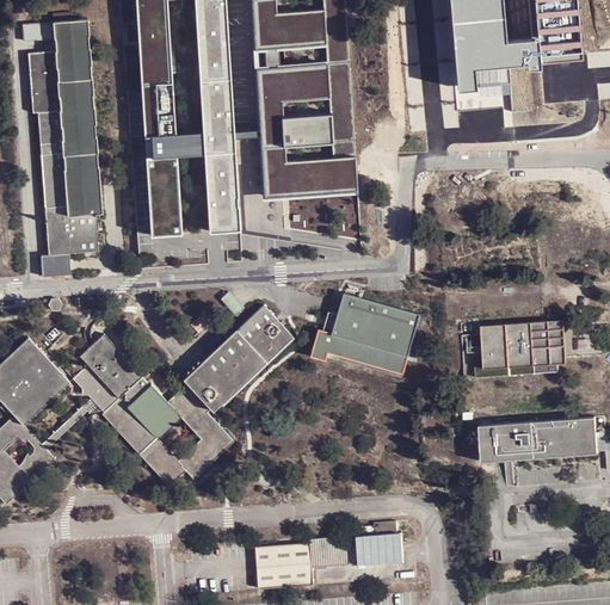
[(134,0),(149,234),(180,233),(176,155),(174,135),(166,1),(195,0),(202,134),(203,154),(208,232),(240,229),(234,136),(225,0),(134,0)]
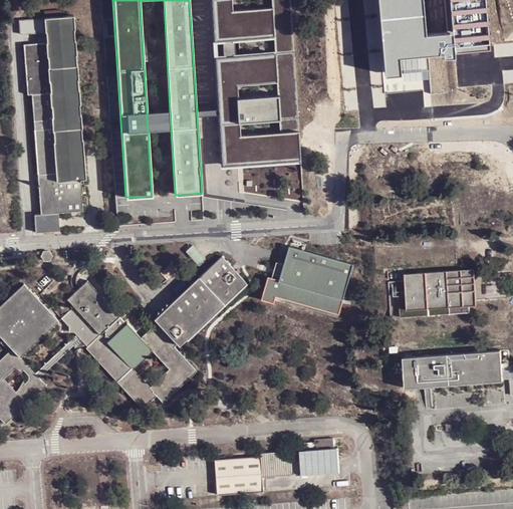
[(214,0),(220,113),(223,165),(299,162),(291,0),(214,0)]
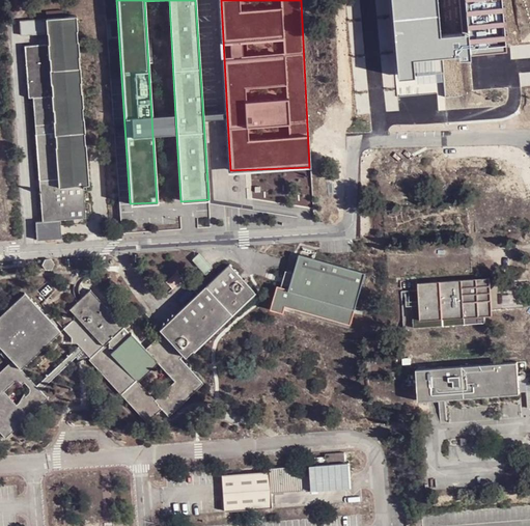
[(393,0),(400,72),(443,68),(445,91),(463,90),(459,56),(467,55),(466,43),(475,42),(475,47),(514,44),(510,0),(393,0)]
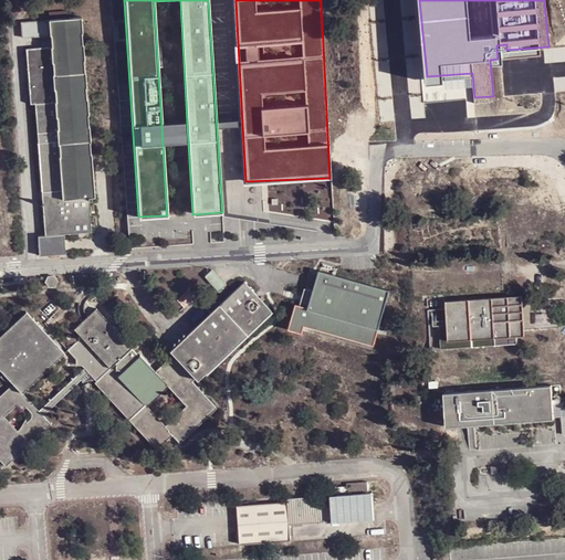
[(49,4),(50,14),(69,13),(67,3),(49,4)]
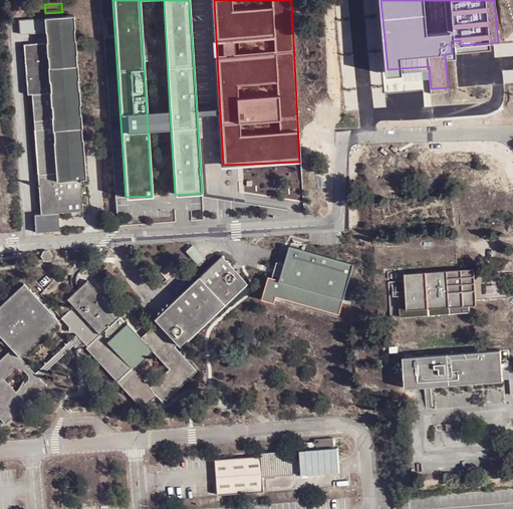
[(44,17),(45,32),(45,42),(49,92),(31,94),(39,214),(56,213),(81,211),(80,182),(83,182),(83,179),(85,179),(82,137),(73,15),(44,17)]
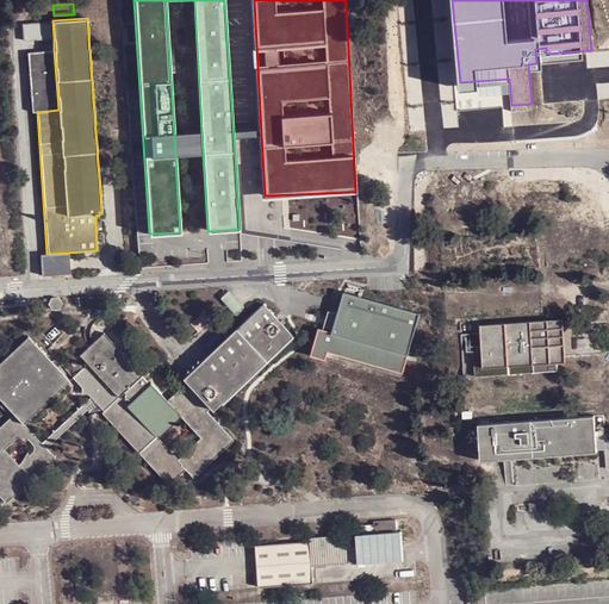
[(54,38),(53,20),(20,23),(22,39),(54,38)]
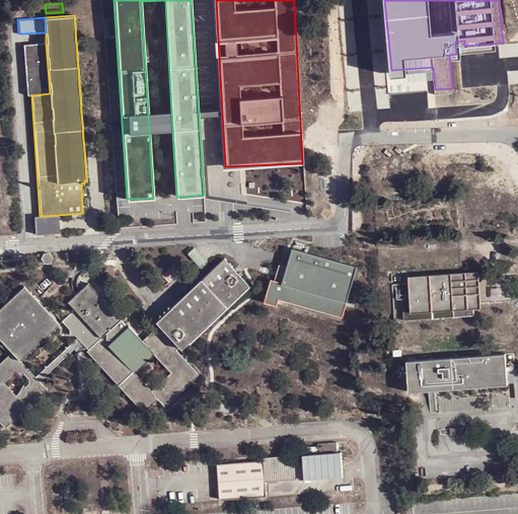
[(46,43),(22,44),(25,94),(30,94),(31,95),(50,93),(46,43)]
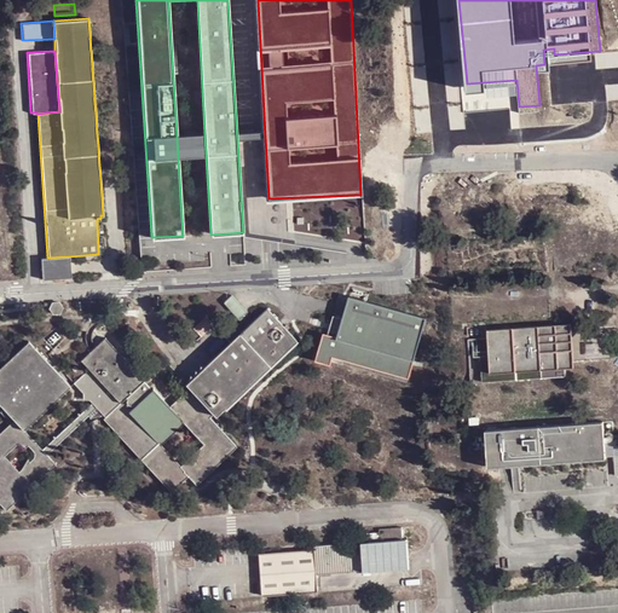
[(204,136),(177,137),(178,157),(206,156),(204,136)]
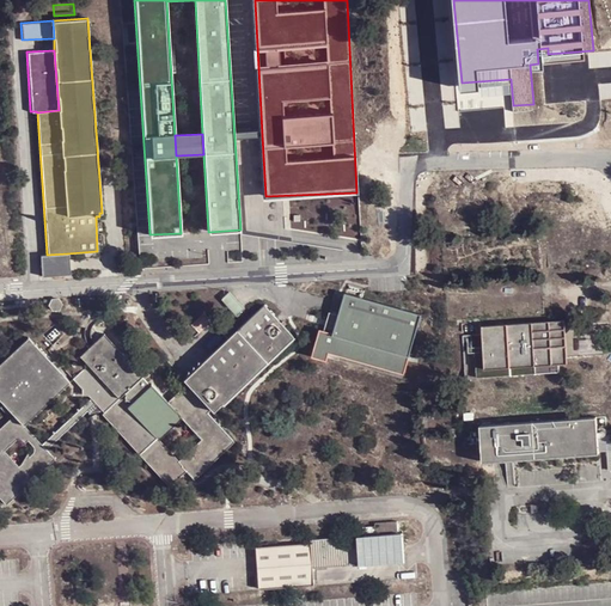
[(69,274),(67,253),(38,256),(41,276),(69,274)]
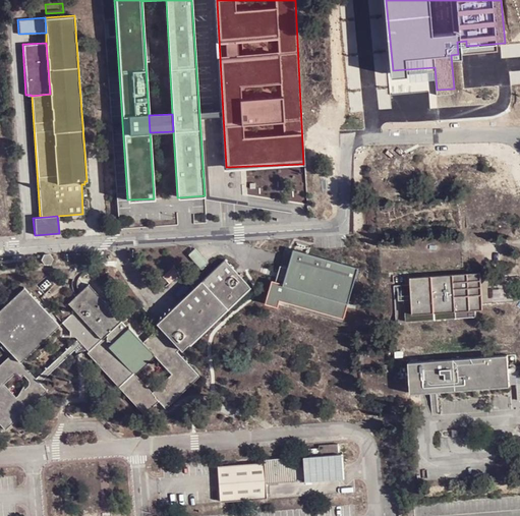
[(193,249),(187,254),(200,269),(208,264),(193,249)]
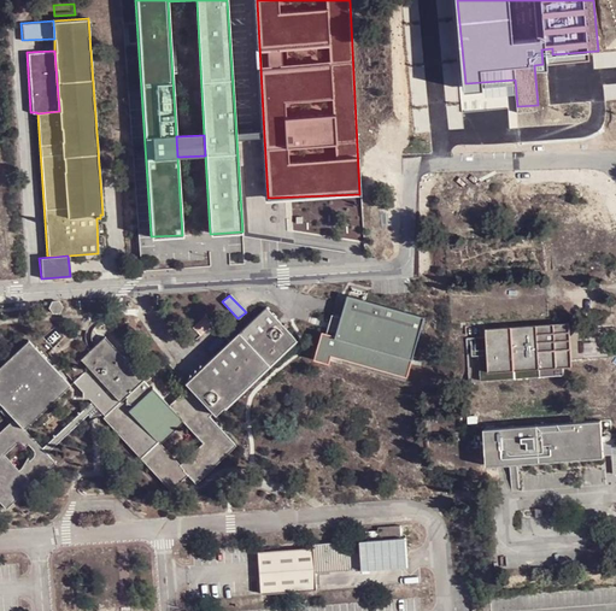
[(368,303),(347,297),(335,336),(321,333),(314,360),(328,364),(330,356),(406,377),(424,318),(368,303)]
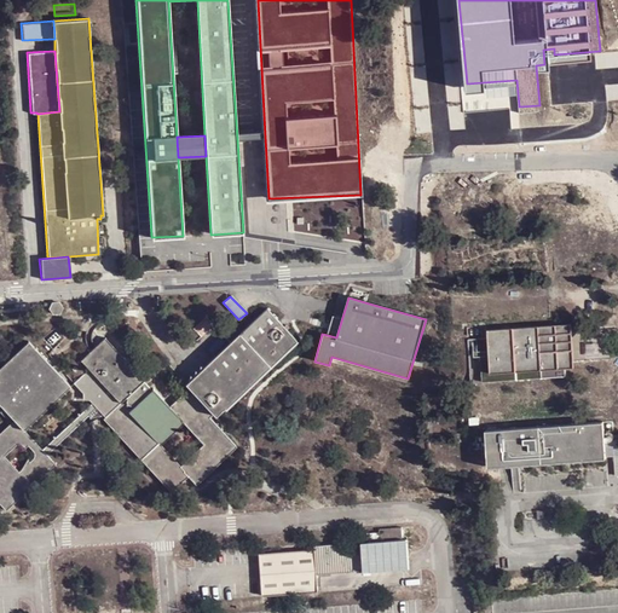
[(51,313),(58,313),(61,307),(57,302),(51,304),(47,310),(51,313)]
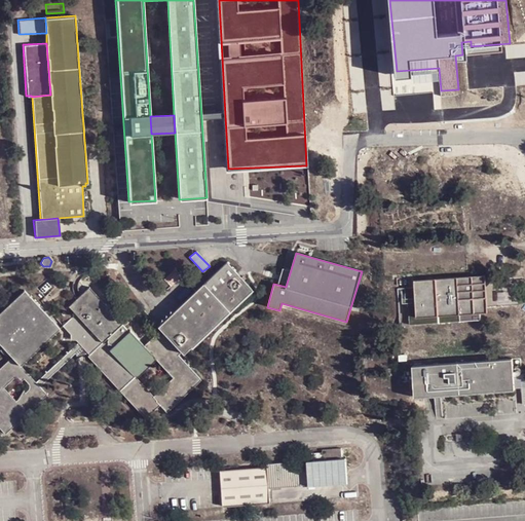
[(0,350),(9,361),(0,369),(0,426),(6,434),(48,395),(40,386),(76,351),(80,347),(84,352),(147,417),(159,406),(165,410),(198,379),(177,355),(180,352),(182,355),(251,290),(233,271),(226,262),(197,289),(157,326),(159,328),(142,344),(127,330),(126,330),(121,325),(122,324),(88,288),(81,294),(61,313),(67,322),(62,327),(76,344),(36,382),(21,365),(60,329),(38,305),(24,291),(0,311),(0,343),(0,350)]
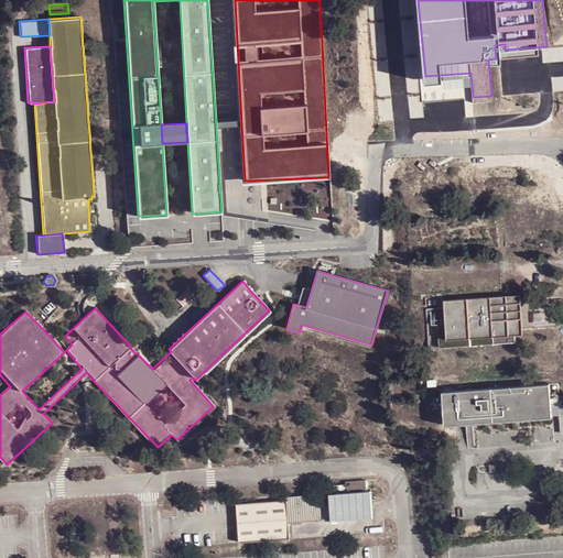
[(437,341),(437,349),(513,343),(513,336),(521,336),(520,325),(518,296),(442,301),(443,308),(435,309),(437,341)]
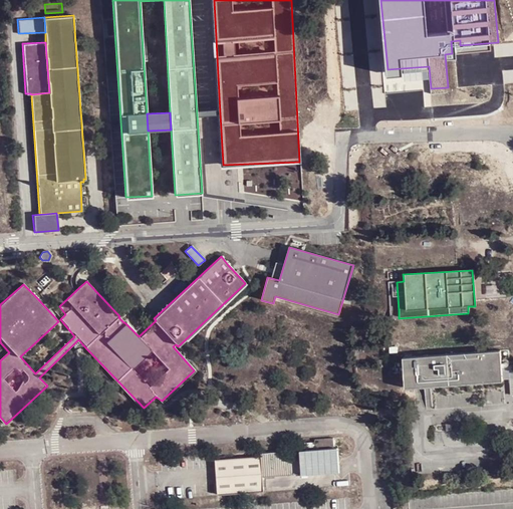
[(501,380),(498,350),(425,356),(420,356),(401,357),(404,389),(424,388),(501,380)]
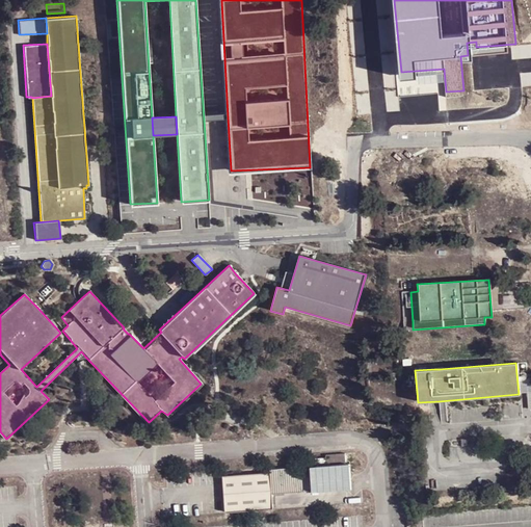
[(345,455),(326,457),(327,465),(346,464),(345,455)]
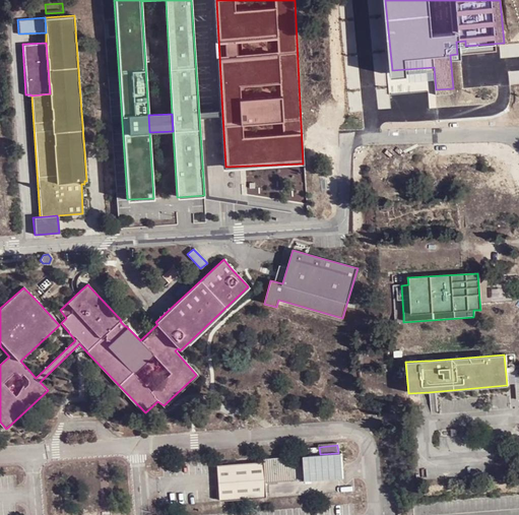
[(342,472),(342,456),(305,459),(305,458),(263,460),(264,463),(216,467),(219,496),(265,493),(265,483),(305,480),(305,481),(324,480),(324,474),(342,472)]
